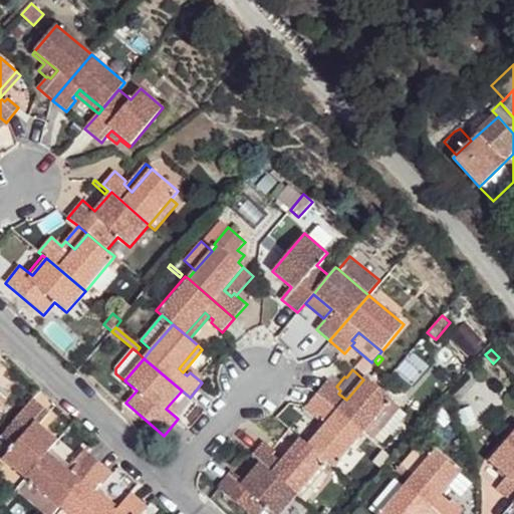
[(329,380),(316,395),(363,433),(366,431),(391,402),(392,401),(364,377),(363,379),(346,400),(338,394),(340,391),(336,387),(329,380)]
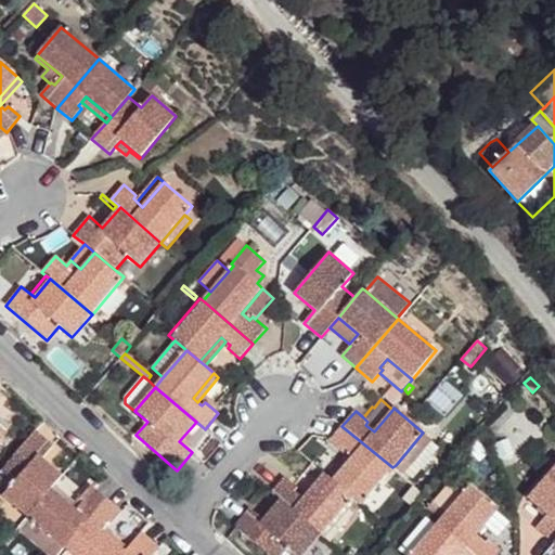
[(179,441),(185,447),(203,427),(196,422),(179,441)]
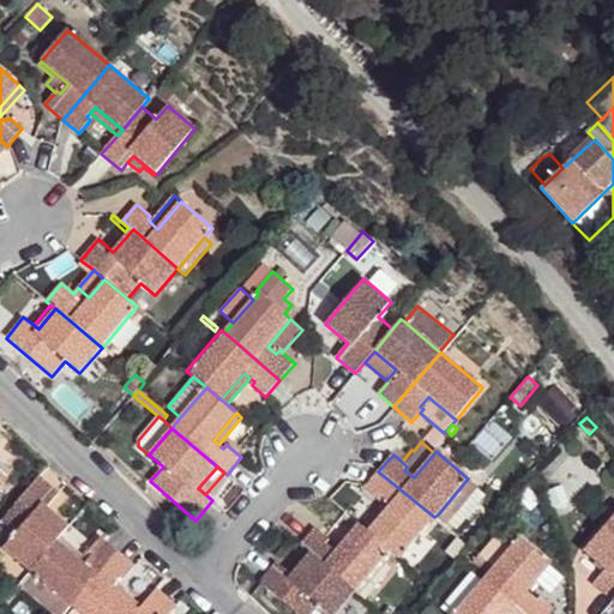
[(434,517),(378,471),(363,488),(378,500),(381,497),(389,503),(391,505),(367,533),(390,552),(399,559),(434,517)]
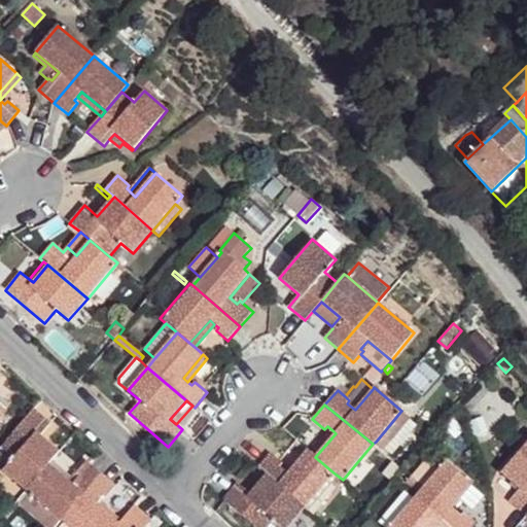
[(33,409),(0,447),(0,448),(13,460),(3,471),(27,491),(48,464),(60,452),(40,434),(49,423),(33,409)]
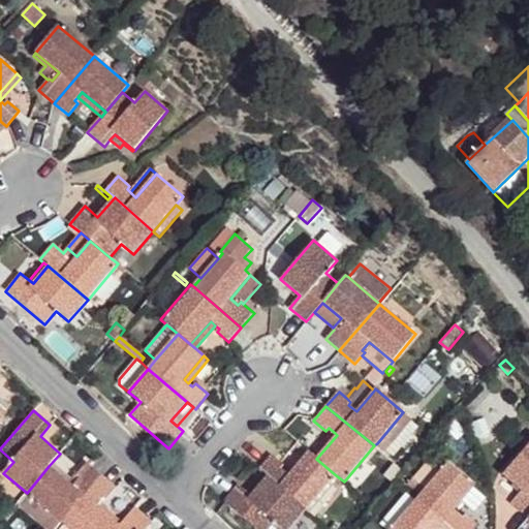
[(417,427),(402,413),(377,443),(393,457),(417,427)]
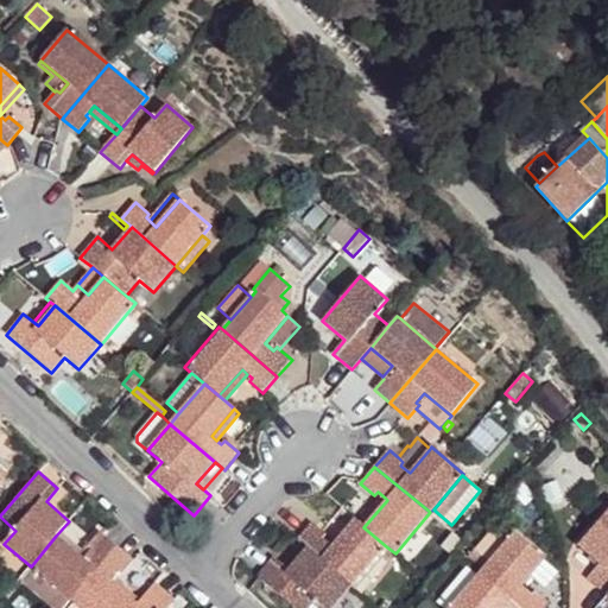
[(361,525),(363,527),(387,500),(385,498),(361,525)]
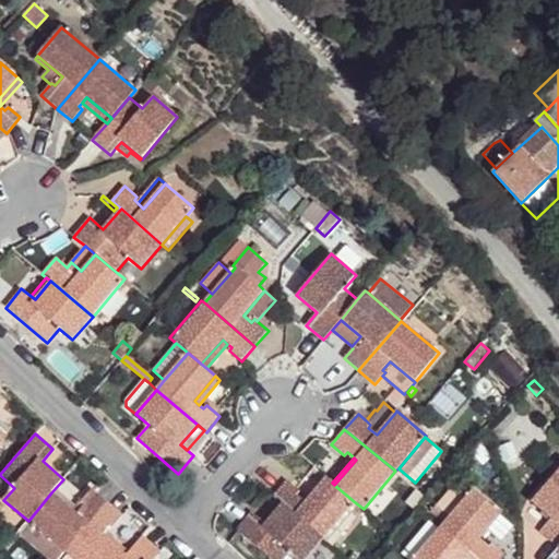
[(324,476),(313,467),(311,471),(321,479),(324,476)]
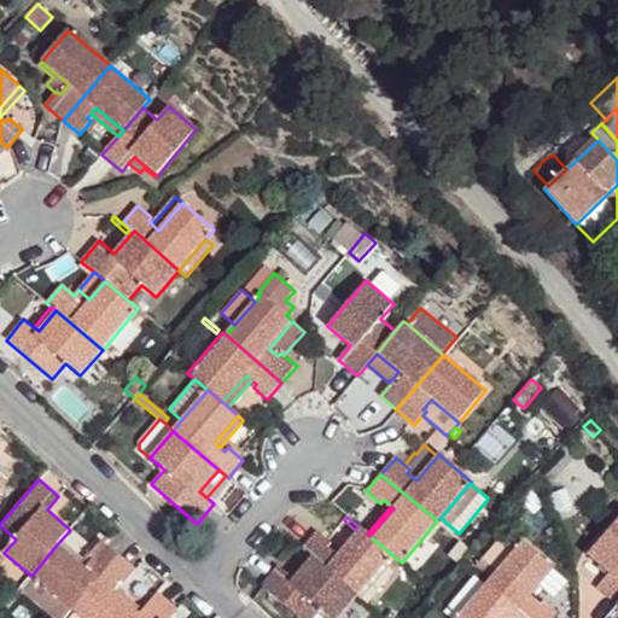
[(598,589),(617,606),(617,605),(617,518),(587,555),(610,575),(598,589)]
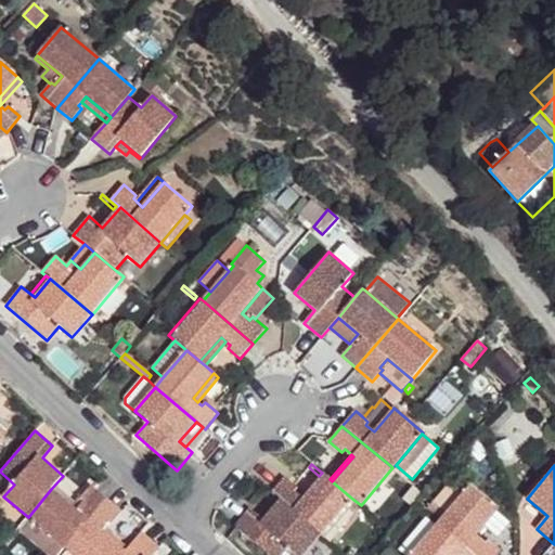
[(285,478),(271,494),(274,497),(280,501),(321,536),(345,507),(352,499),(332,481),(330,479),(324,475),(302,499),(295,491),(297,488),(285,478)]
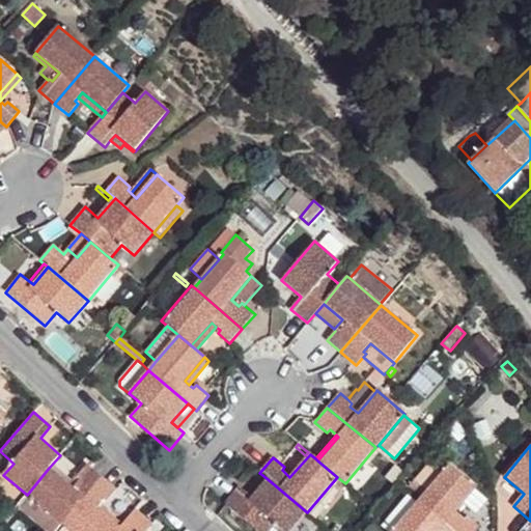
[(49,468),(27,495),(30,498),(61,525),(103,477),(87,465),(77,477),(80,479),(73,488),(49,468)]
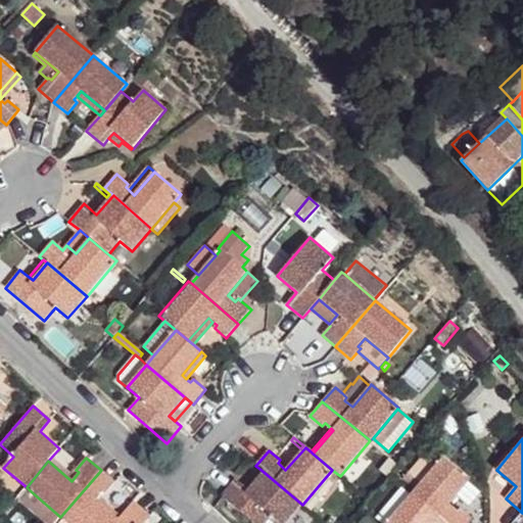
[(51,458),(48,461),(72,481),(79,472),(76,470),(72,475),(51,458)]
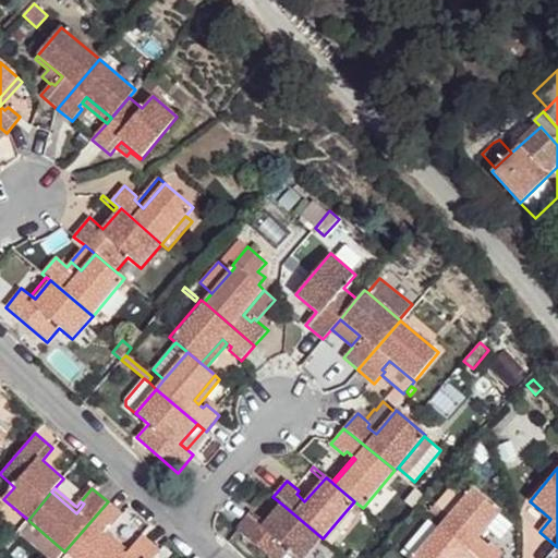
[(472,489),(440,526),(476,557),(500,557),(505,554),(492,543),(488,546),(480,540),(488,530),(500,516),(501,514),(472,489)]
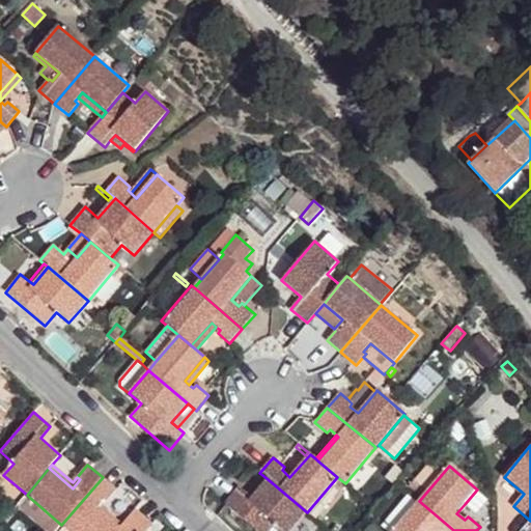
[(262,475),(247,494),(252,497),(268,479),(262,475)]
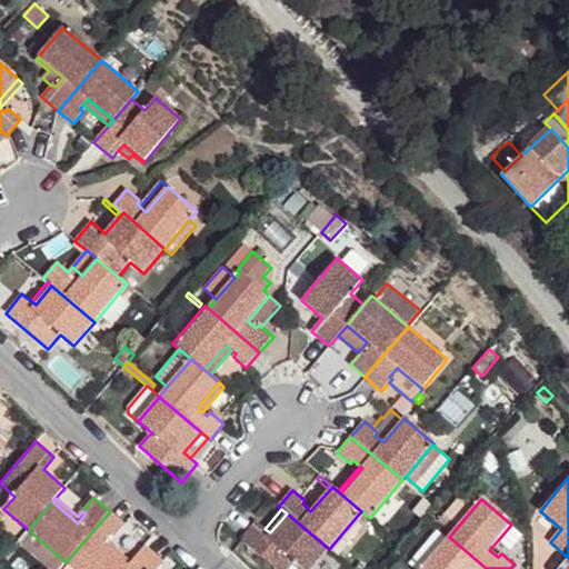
[(126,525),(110,511),(66,562),(69,565),(73,568),(127,568),(129,567),(102,545),(106,541),(111,535),(115,538),(126,525)]
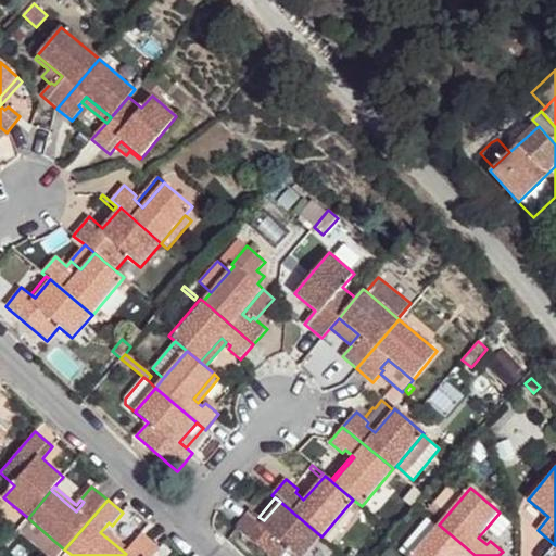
[(304,555),(321,536),(280,502),(264,520),(258,517),(251,509),(236,528),(269,555),(282,555),(289,548),(297,555),(304,555)]
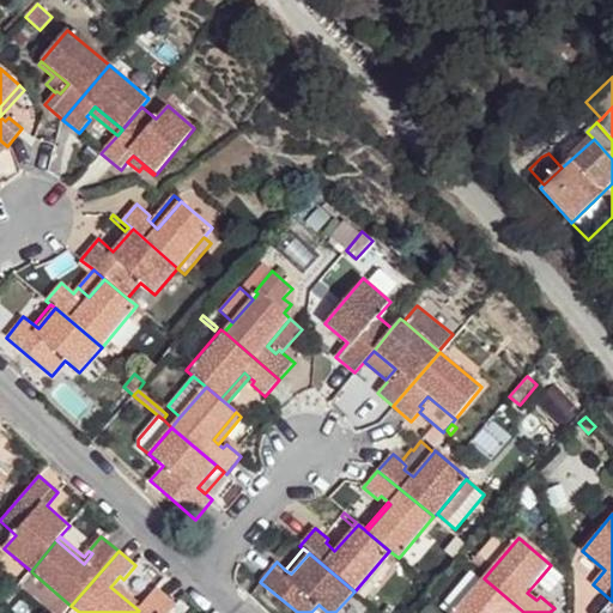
[(478,556),(472,562),(484,572),(490,565),(478,556)]
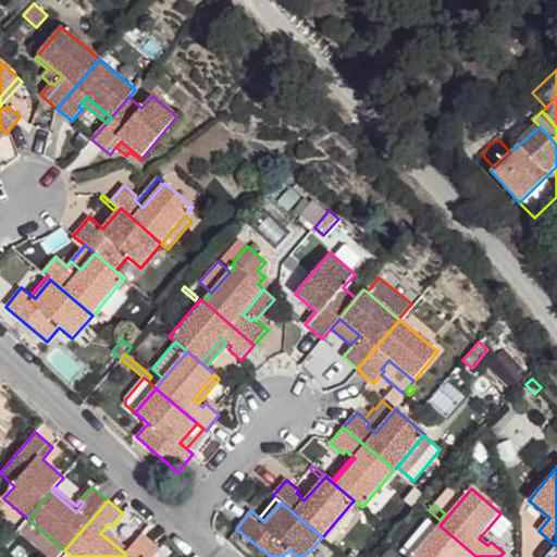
[(346,509),(322,537),(324,540),(348,510),(346,509)]
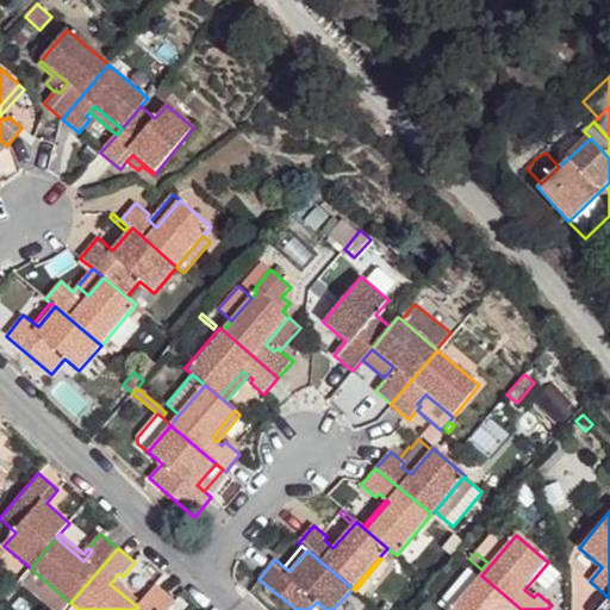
[(547,564),(534,579),(547,591),(561,574),(547,564)]
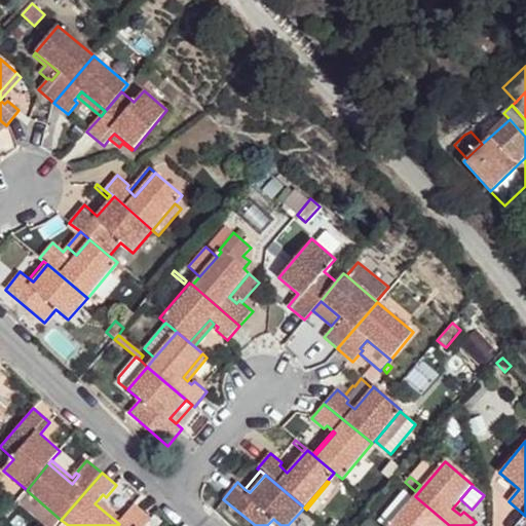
[(377,522),(382,525),(389,525),(413,498),(404,491),(377,522)]
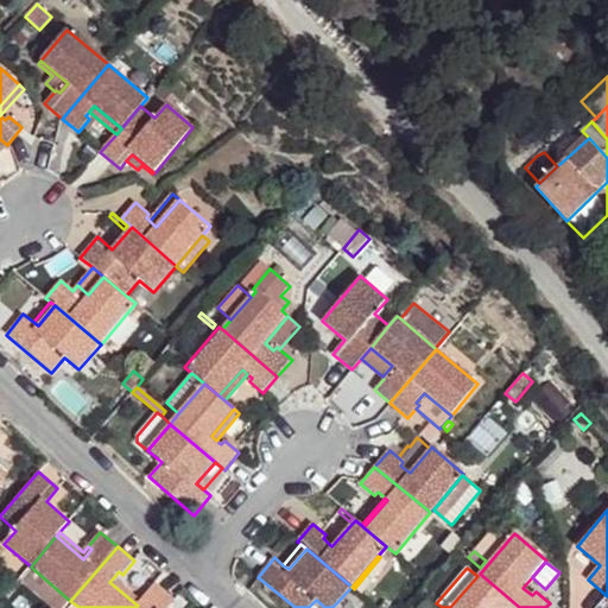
[(63,607),(70,601),(35,570),(23,583),(51,607),(63,607)]
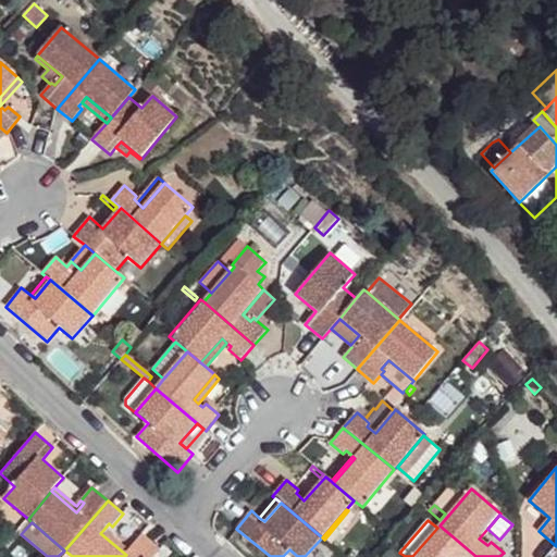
[(475,556),(440,525),(437,528),(412,556),(475,556)]
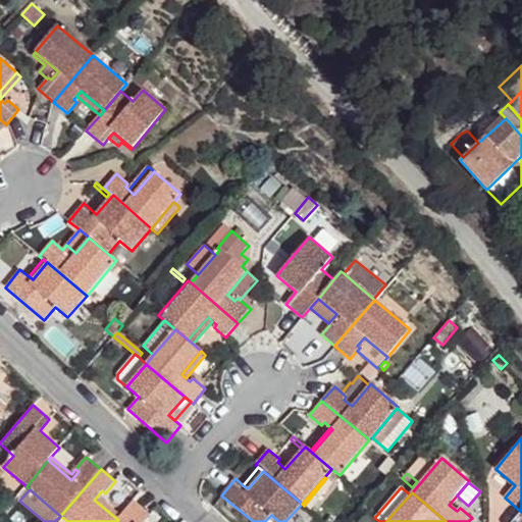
[(121,517),(97,497),(94,500),(118,520),(121,517)]
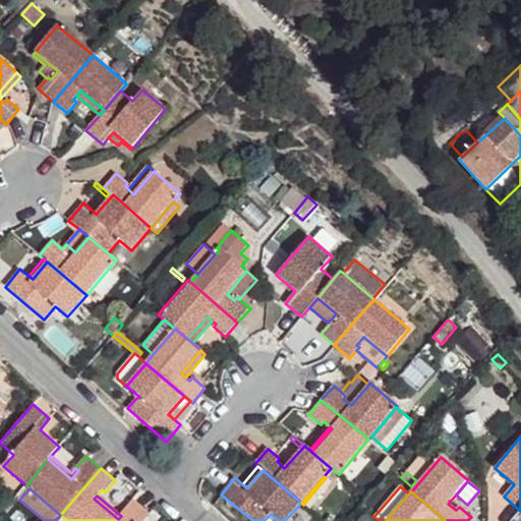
[(116,520),(143,520),(150,514),(133,501),(121,516),(118,519),(116,520)]
